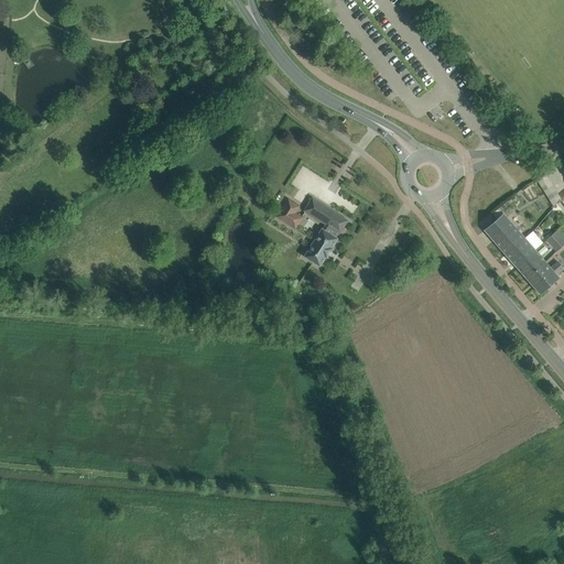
[(304,216),(297,213),(301,205),(288,197),(275,217),(295,229),(304,216)]
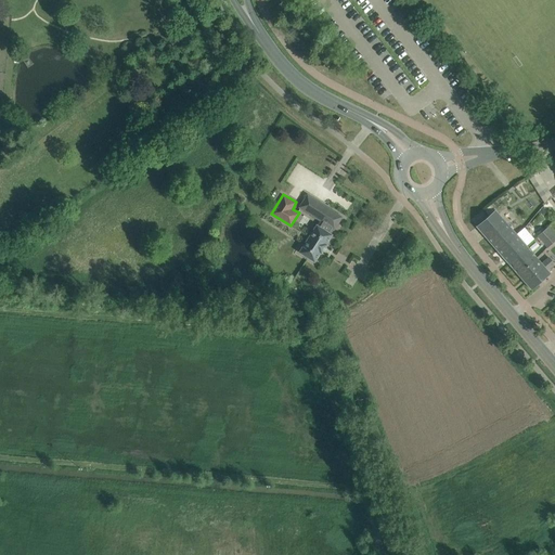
[(343,217),(332,210),(308,195),(299,207),(321,221),(319,226),(317,224),(299,253),(314,262),(321,254),(322,254),(327,245),(326,244),(333,235),(331,234),(333,229),(334,230),(343,217)]
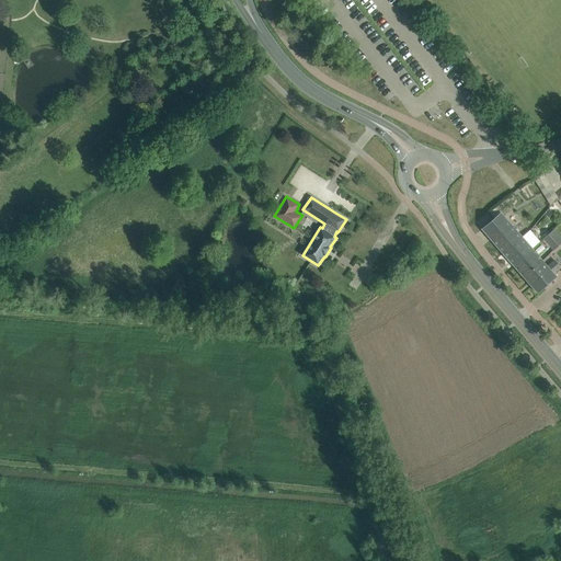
[(522,238),(508,221),(501,213),(482,229),(503,254),(522,238)]
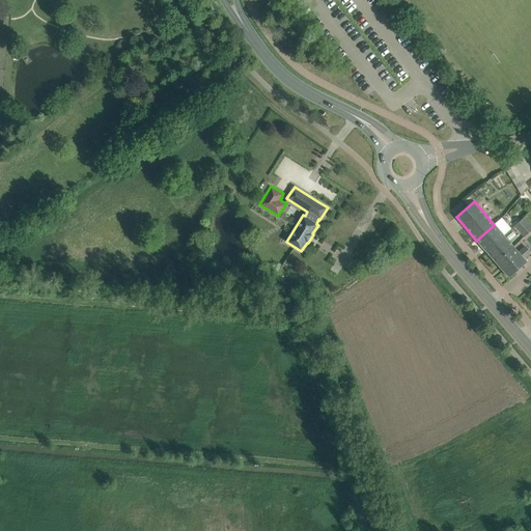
[(494,225),(476,241),(477,242),(486,252),(504,236),(511,230),(502,218),(494,225)]
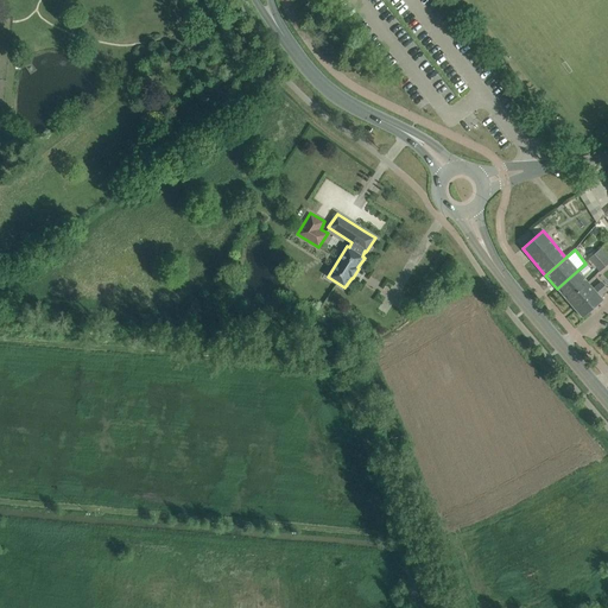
[(607,259),(600,251),(589,259),(600,271),(601,271),(607,264),(607,259)]
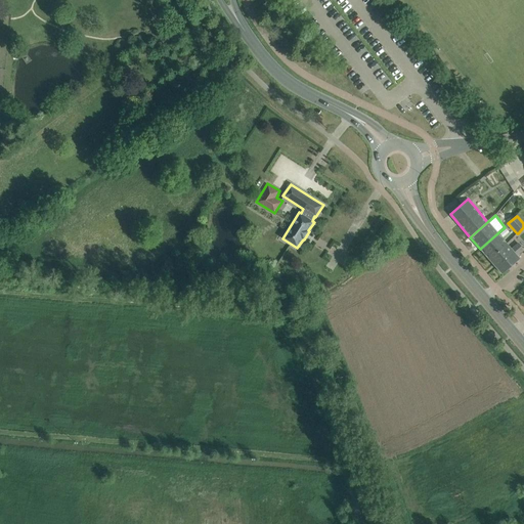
[(495,267),(501,261),(495,254),(507,244),(497,233),(480,249),(495,267)]
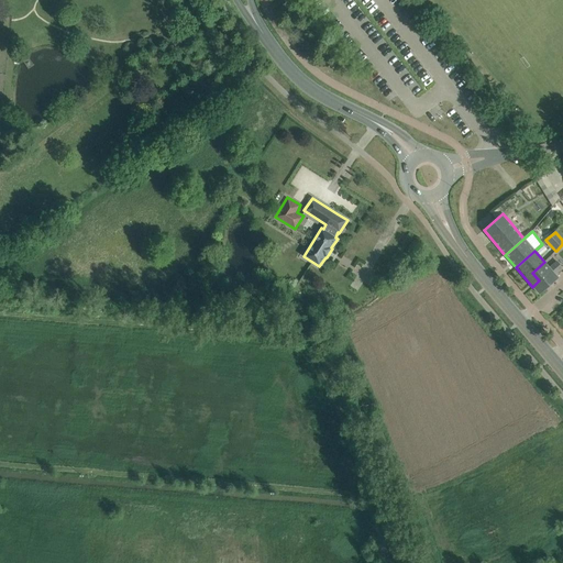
[(550,268),(547,265),(544,262),(532,273),(539,280),(532,287),(539,294),(548,287),(559,277),(555,275),(562,268),(556,262),(550,268)]
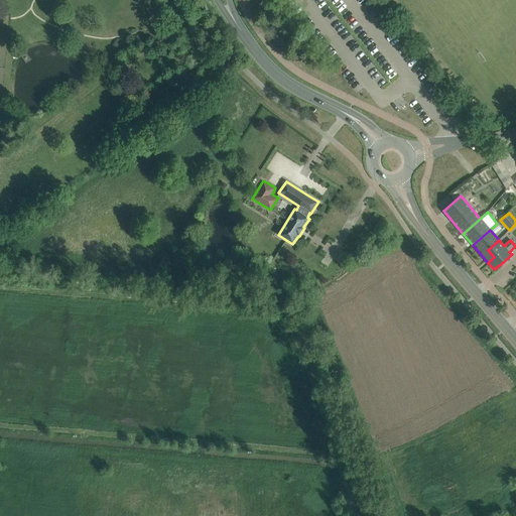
All buildings are outlined.
